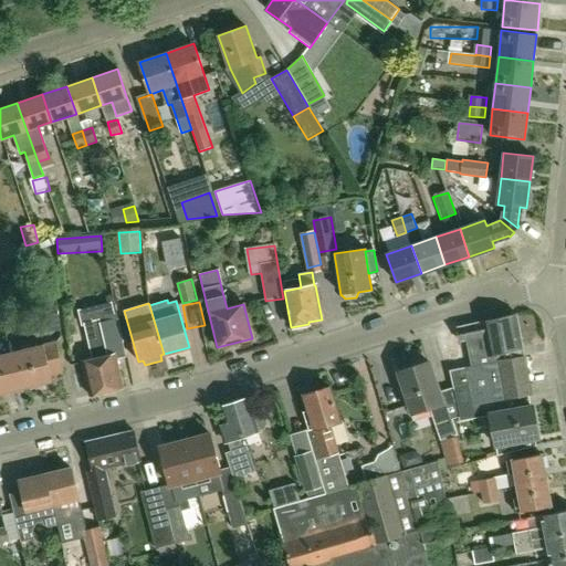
[(46,315),(49,329),(58,327),(56,314),(46,315)]
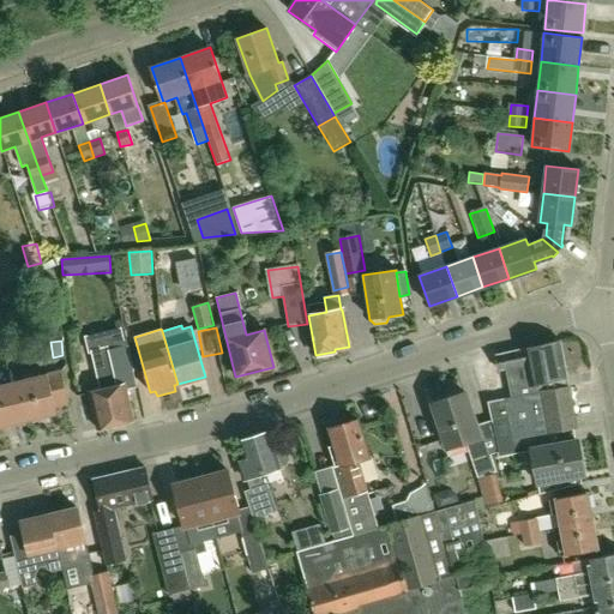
[(561,379),(567,378),(560,342),(495,355),(497,356),(499,371),(525,366),(529,385),(537,384),(539,392),(563,387),(561,379)]
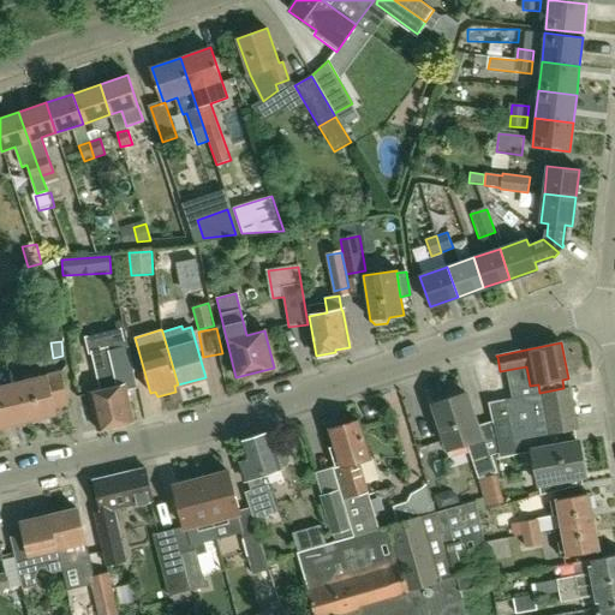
[(101,388),(88,392),(97,430),(133,422),(125,383),(117,386),(114,376),(135,371),(129,346),(124,347),(124,345),(102,350),(103,356),(94,358),(101,388)]
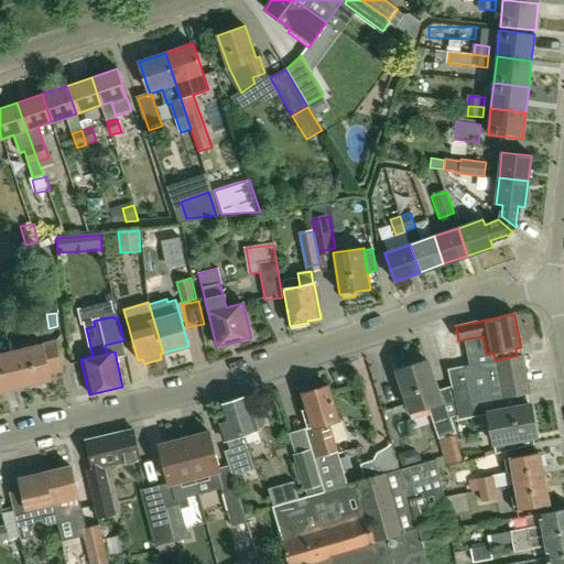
[(52,380),(51,375),(63,371),(55,342),(9,353),(18,388),(52,380)]
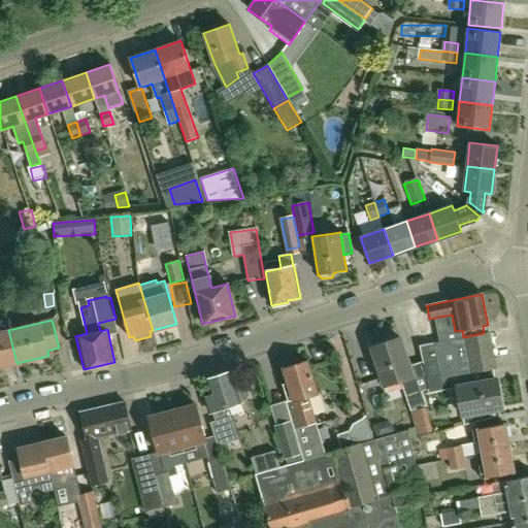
[(0,367),(17,363),(8,330),(0,331),(0,367)]
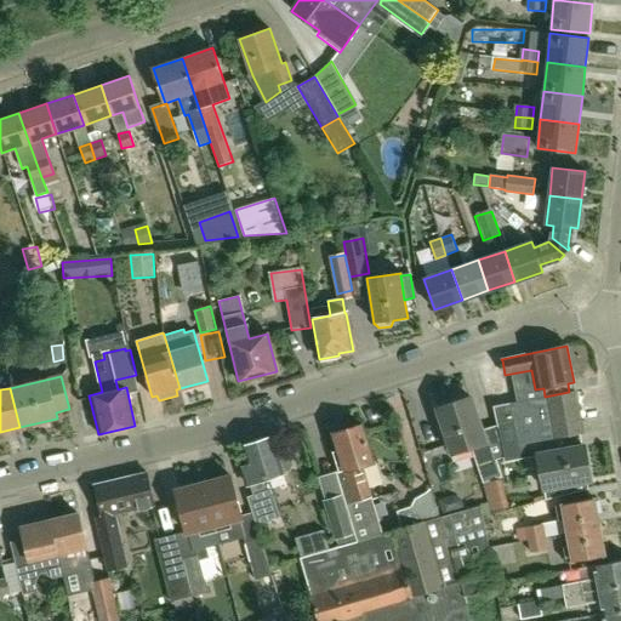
[(551,438),(582,433),(574,392),(569,392),(545,397),(510,403),(517,444),(551,438)]
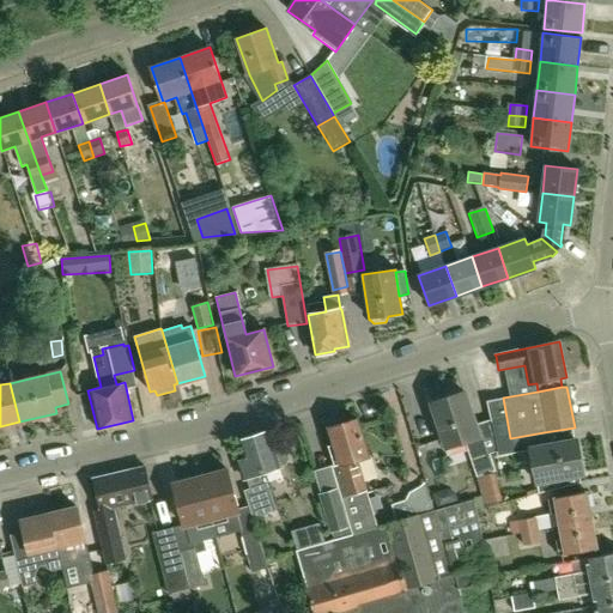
[(430,402),(444,448),(462,442),(468,460),(481,456),(461,393),(430,402)]
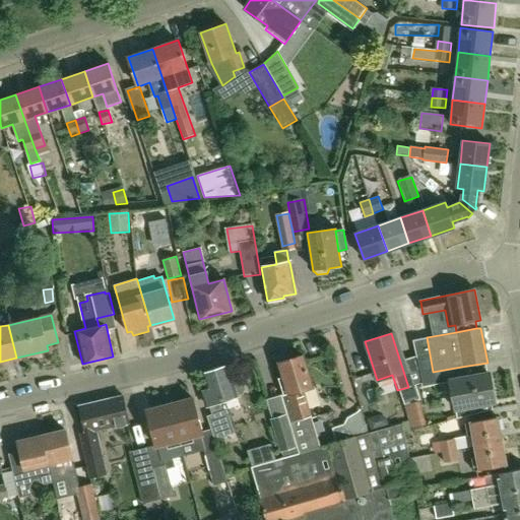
[(276,379),(281,395),(279,396),(285,415),(296,447),(298,453),(318,447),(309,416),(301,390),(311,387),(301,355),(277,364),(281,378),(276,379)]
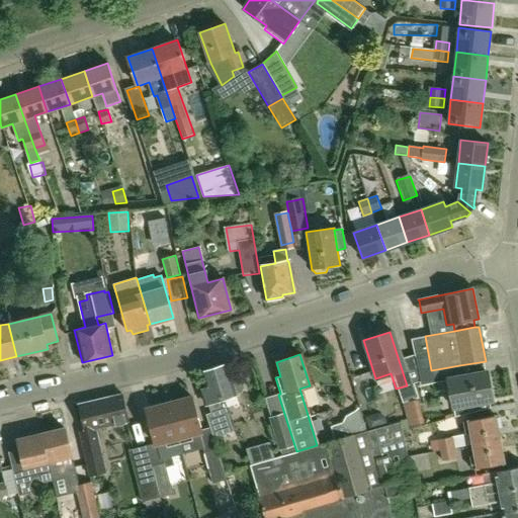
[(214,439),(235,432),(229,414),(229,413),(224,400),(237,395),(242,393),(244,389),(240,376),(236,374),(231,375),(228,364),(202,372),(206,387),(201,390),(206,405),(209,404),(212,414),(206,415),(214,439)]
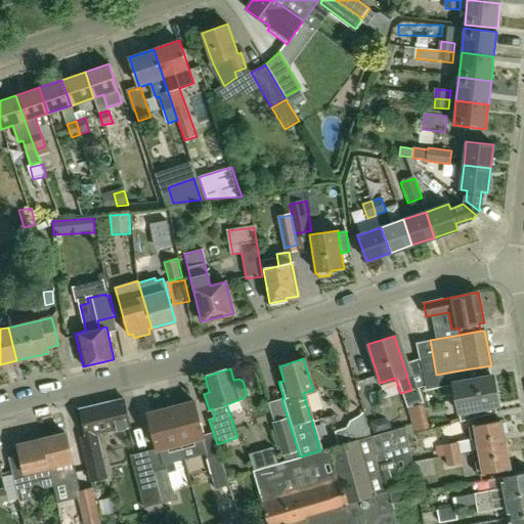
[(457,412),(498,404),(493,377),(467,382),(465,369),(436,375),(433,375),(435,388),(452,385),(457,412)]
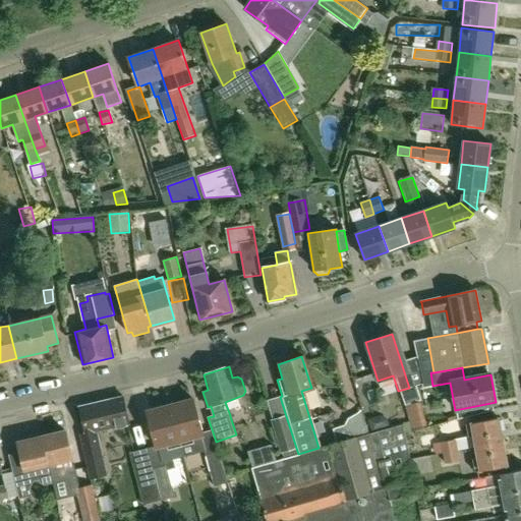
[(102,453),(97,431),(129,423),(123,396),(79,406),(84,432),(80,433),(91,478),(101,475),(98,462),(104,461),(102,453)]
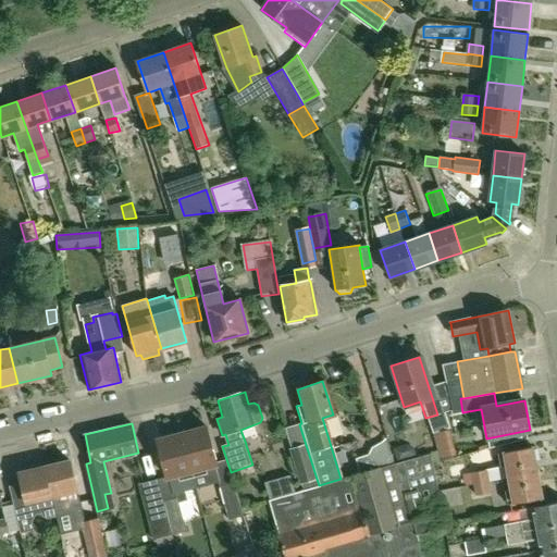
[(198,490),(223,483),(208,426),(183,433),(198,490)]
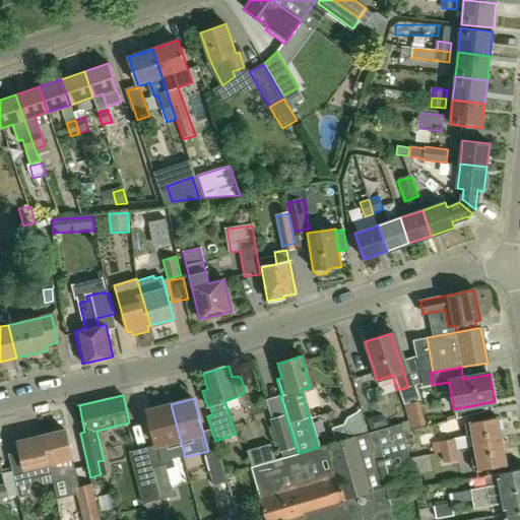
[(161,500),(174,497),(166,469),(173,467),(172,461),(185,457),(171,404),(147,411),(156,446),(157,446),(161,460),(165,459),(166,465),(153,468),(161,500)]
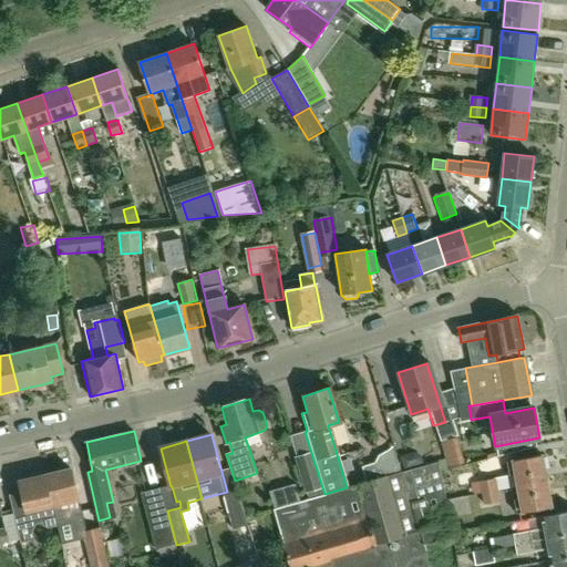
[(374,463),(363,467),(367,482),(390,475),(390,474),(399,464),(394,446),(388,452),(387,451),(379,455),(374,463)]
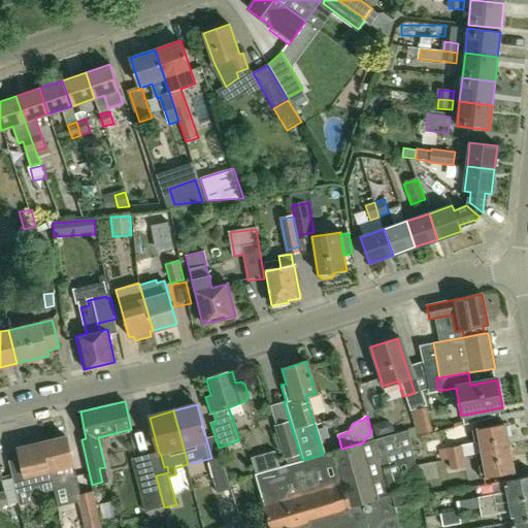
[(477,421),(479,427),(480,429),(501,424),(500,416),(477,421)]
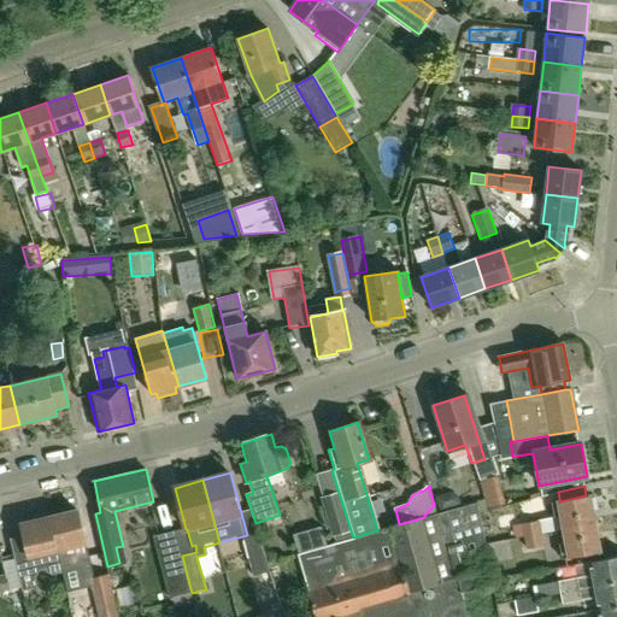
[(463,505),(460,498),(450,492),(435,497),(440,511),(463,505)]
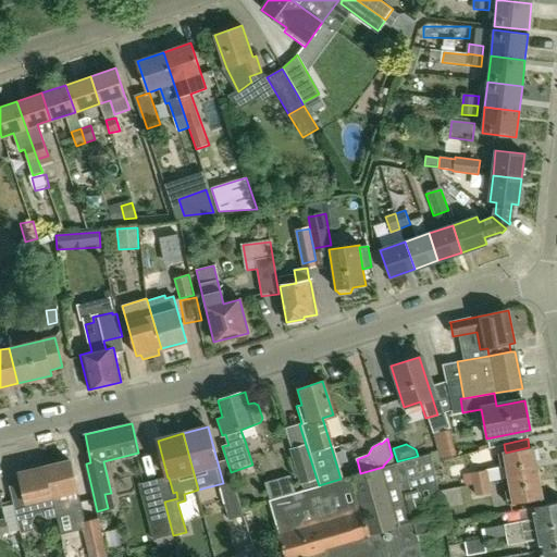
[(317,479),(306,445),(289,450),(300,484),(317,479)]
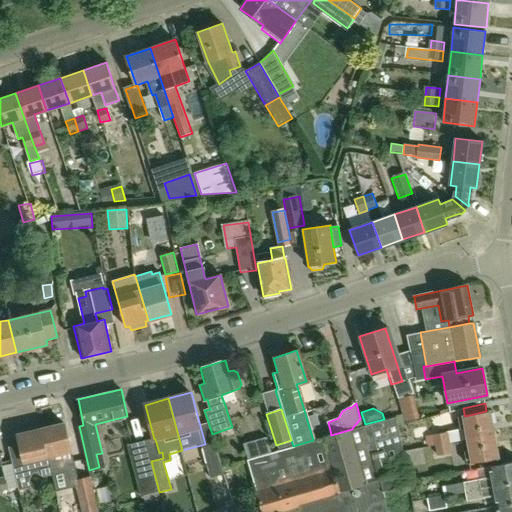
[(467,440),(494,435),(489,411),(457,417),(459,430),(427,436),(429,446),(437,445),(450,443),(452,442),(467,440)]
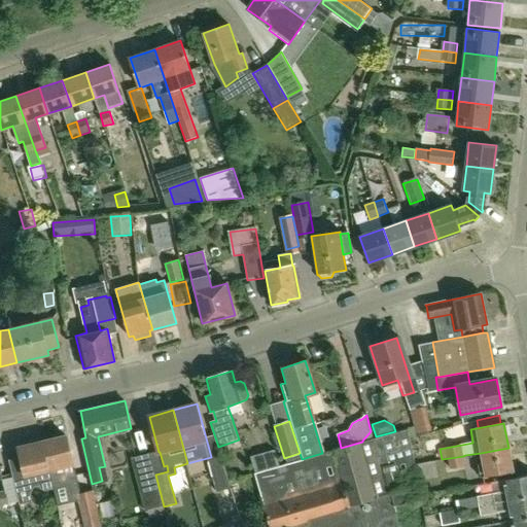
[(322,454),(322,453),(302,459),(302,460),(253,475),(268,526),(399,526),(393,505),(420,497),(406,428),(362,442),(341,448),(331,451),(322,454)]
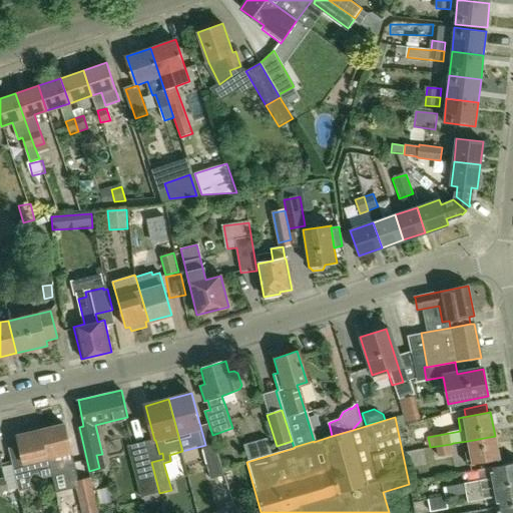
[(65,466),(74,463),(64,424),(41,430),(52,475),(66,471),(65,466)]
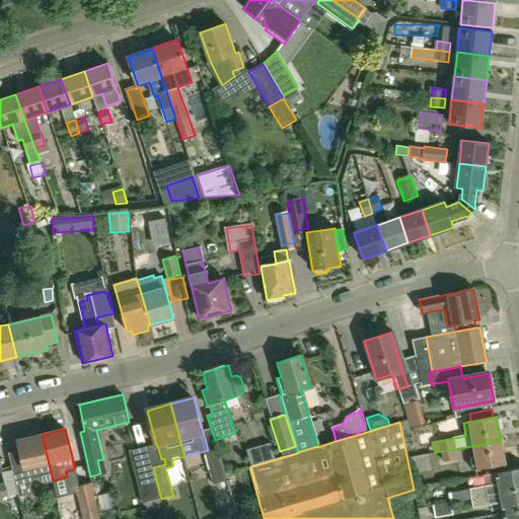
[(44,483),(53,480),(42,435),(17,441),(21,457),(10,459),(19,496),(31,494),(29,487),(33,478),(40,477),(40,480),(44,483)]
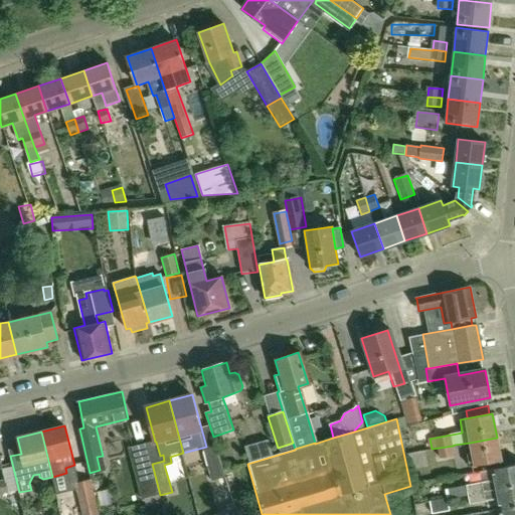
[(468,467),(501,461),(497,438),(470,443),(472,454),(466,456),(468,467)]
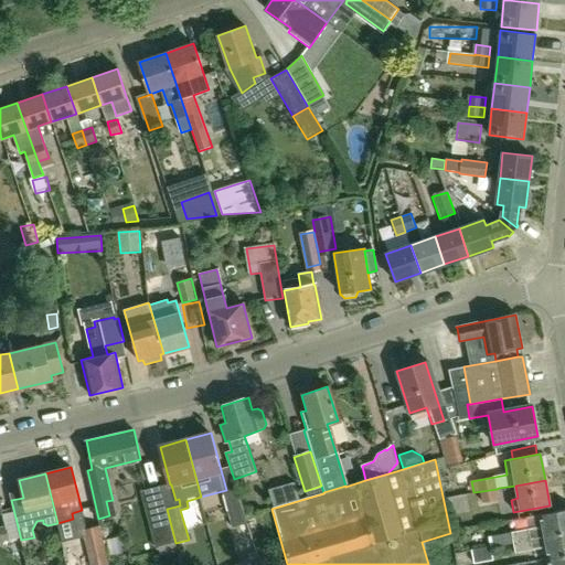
[(176,543),(167,509),(161,487),(141,491),(155,548),(176,543)]
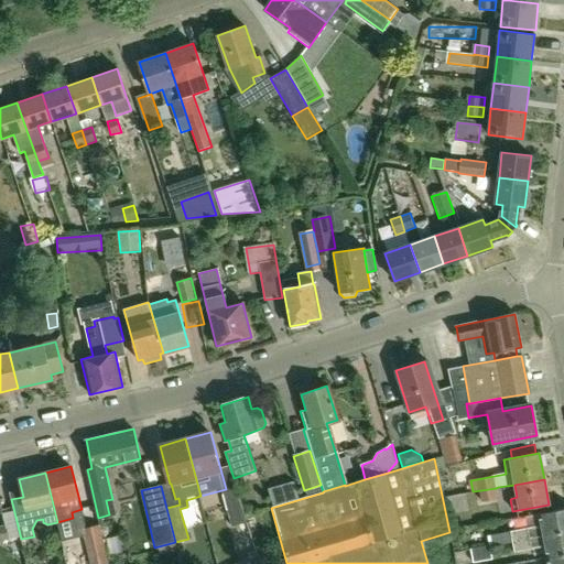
[(497,499),(496,488),(481,490),(484,501),(497,499)]
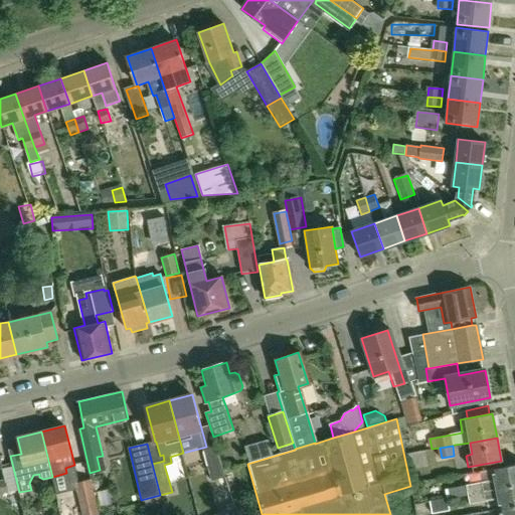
[(232,504),(213,447),(201,450),(212,488),(218,486),(225,508),(232,504)]
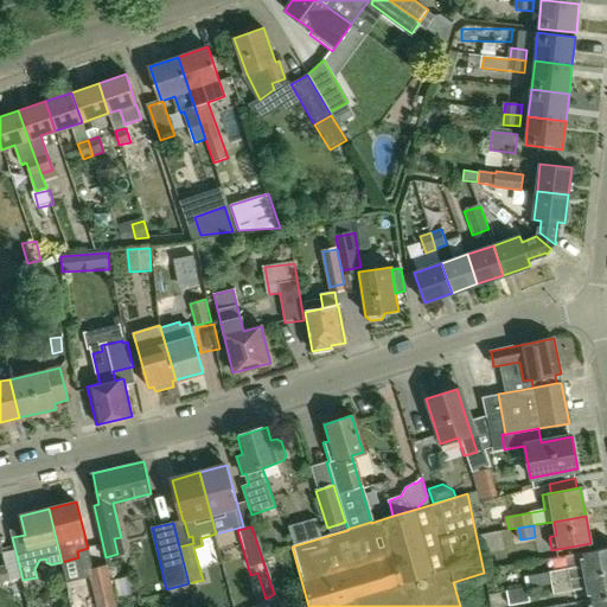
[(532,587),(553,582),(606,572),(606,547),(580,553),(582,566),(537,574),(530,575),(532,587)]
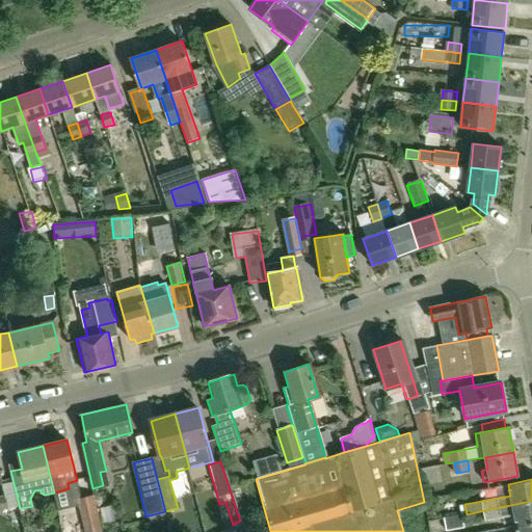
[(0,510),(9,509),(6,495),(0,496),(0,510)]
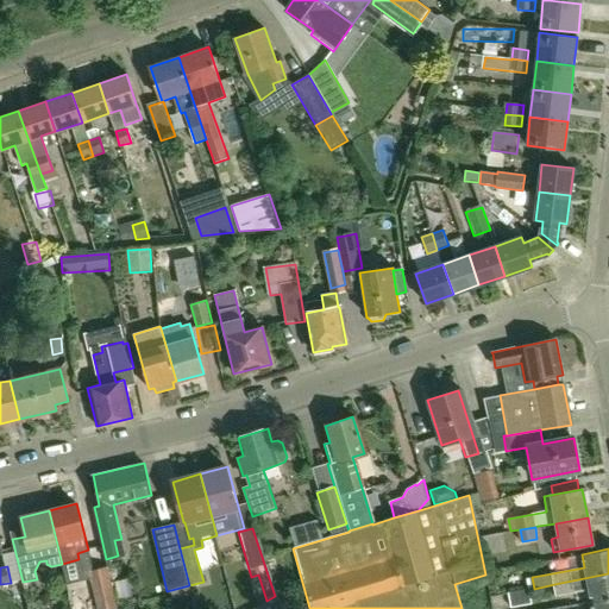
[(112,608),(118,608),(110,566),(90,571),(98,608),(112,608)]
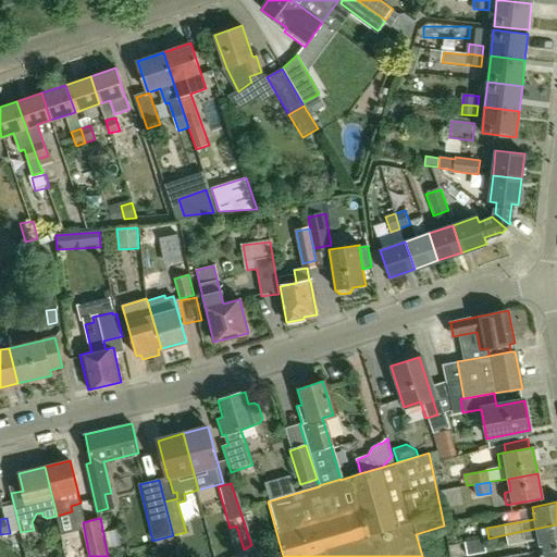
[(540,551),(556,547),(556,524),(507,534),(509,545),(537,541),(540,551)]
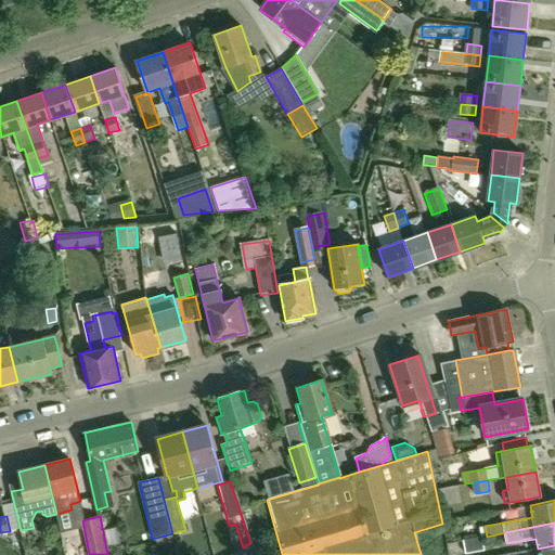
[(75,554),(72,539),(62,541),(64,554),(75,554)]
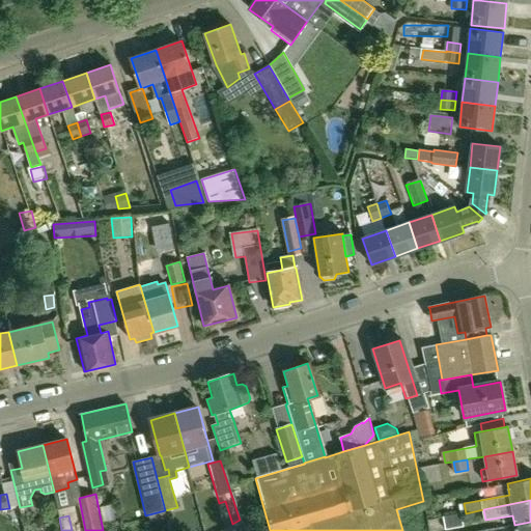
[(463,526),(462,515),(443,518),(445,529),(463,526)]
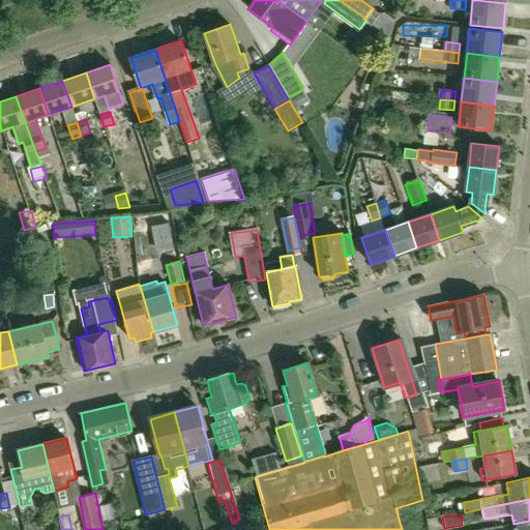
[(529,529),(529,521),(513,524),(514,529),(529,529)]
